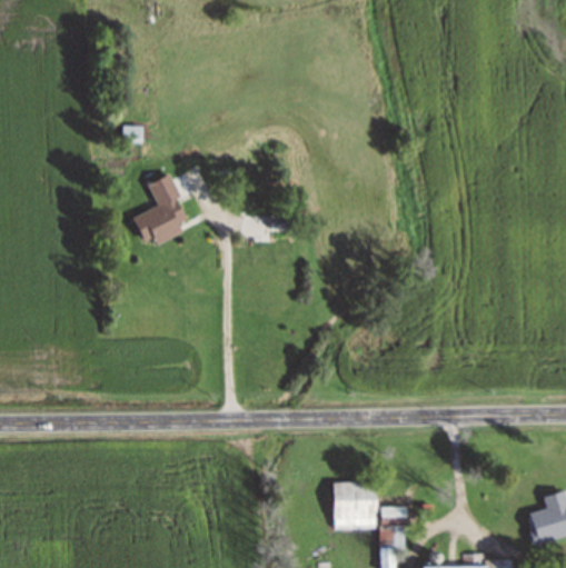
[(125,145),(142,145),(142,128),(125,128),(125,145)]
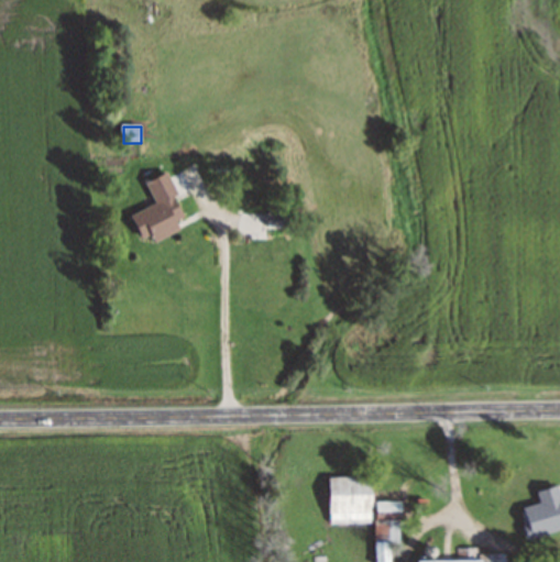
[(330,477),(330,524),(373,524),(373,477),(330,477)]
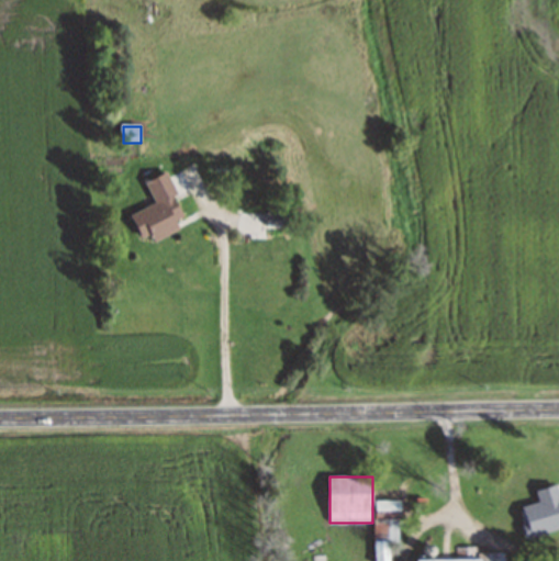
[(521,495),(521,536),(547,536),(547,524),(544,524),(544,495),(521,495)]
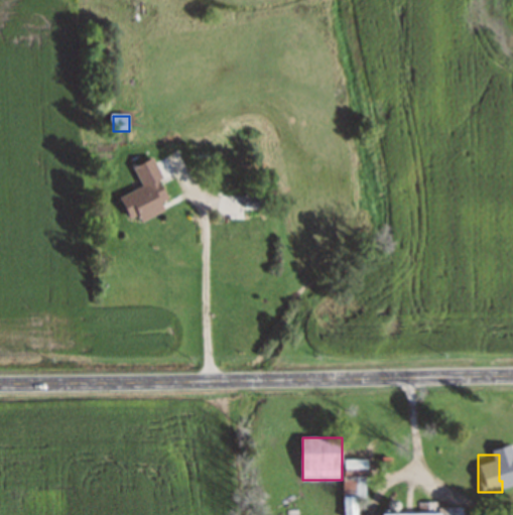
[(367,461),(345,461),(344,514),(358,514),(359,498),(367,498),(367,461)]
